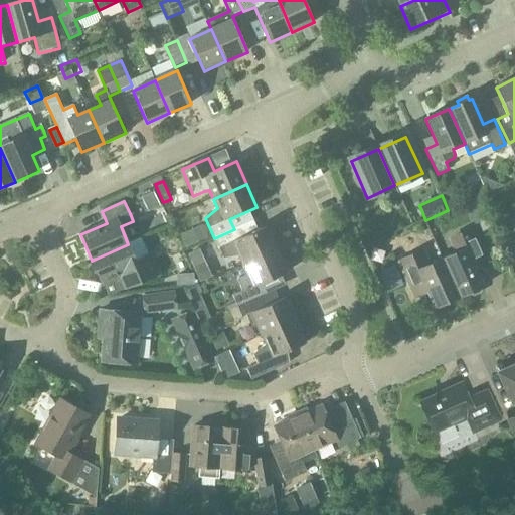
[(479,221),(492,251),(501,247),(488,217),(479,221)]
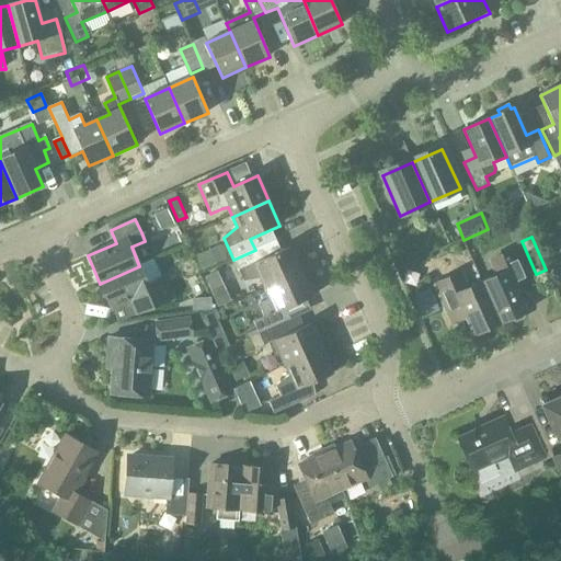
[(265,289),(301,273),(290,248),(260,261),(255,250),(233,260),(243,282),(261,279),(265,289)]
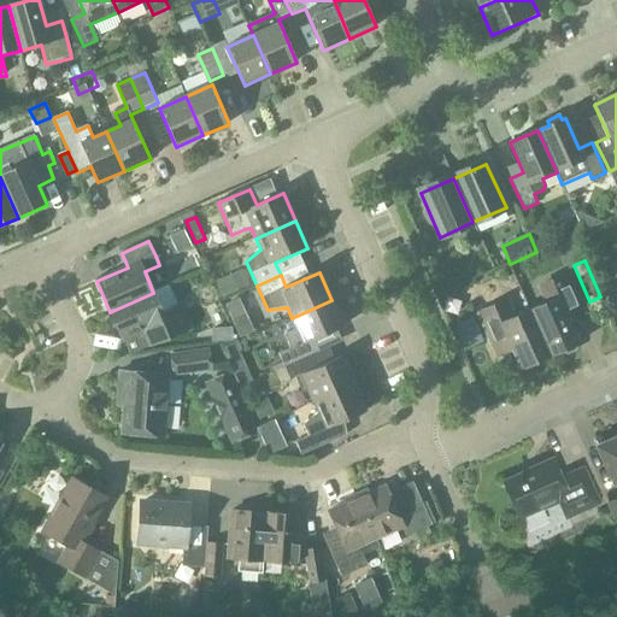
[(530,311),(551,357),(563,351),(564,354),(568,356),(577,352),(579,348),(577,345),(580,344),(568,316),(582,309),(568,275),(542,287),(550,303),(530,311)]
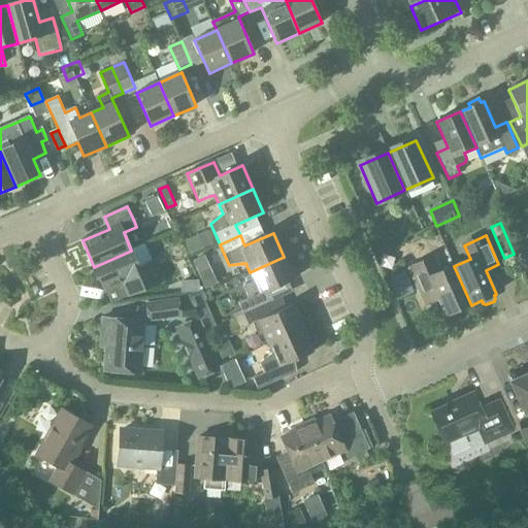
[(197,236),(184,241),(190,255),(203,249),(197,236)]
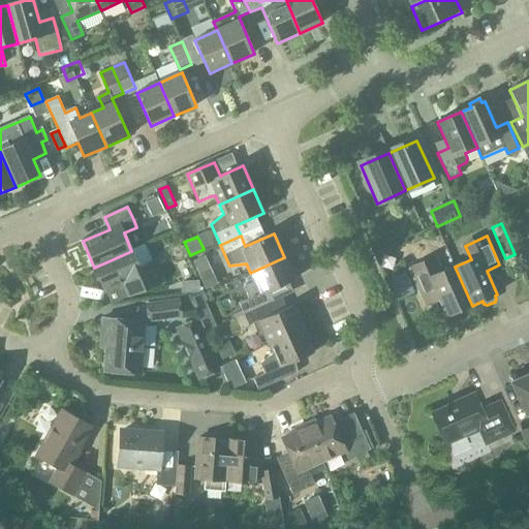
[(131,251),(94,268),(105,293),(144,277),(149,289),(163,283),(154,261),(138,268),(131,251)]
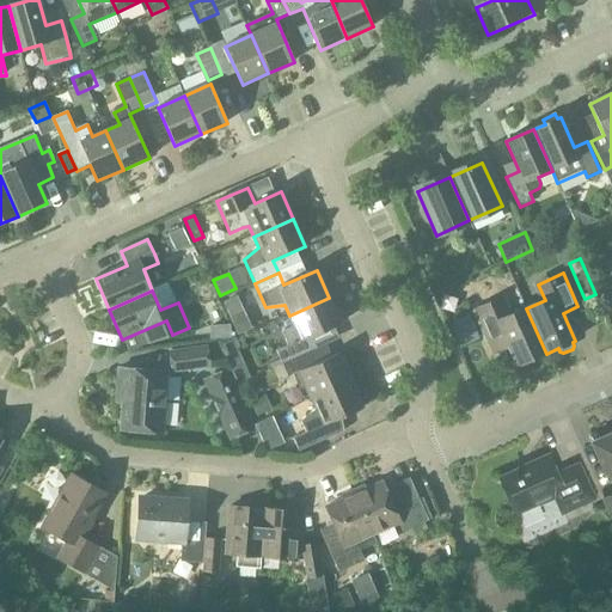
[(250,328),(264,320),(252,297),(239,303),(250,328)]
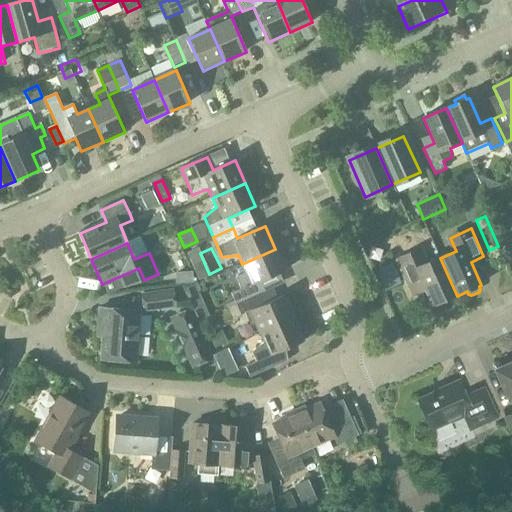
[(275,249),(242,264),(246,272),(242,276),(236,278),(241,290),(231,294),(237,305),(265,292),(261,282),(285,271),(275,249)]
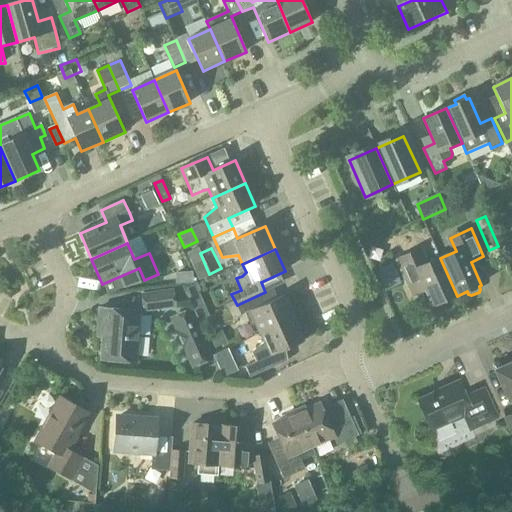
[(440,258),(430,263),(424,249),(397,261),(410,289),(422,283),(433,306),(457,296),(440,258)]
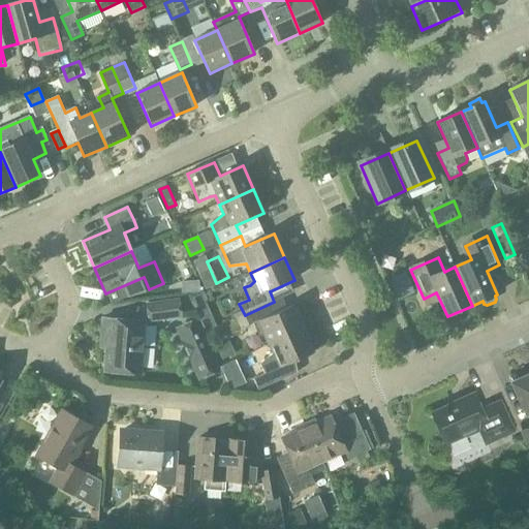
[(198,282),(183,283),(183,293),(198,292),(198,282)]
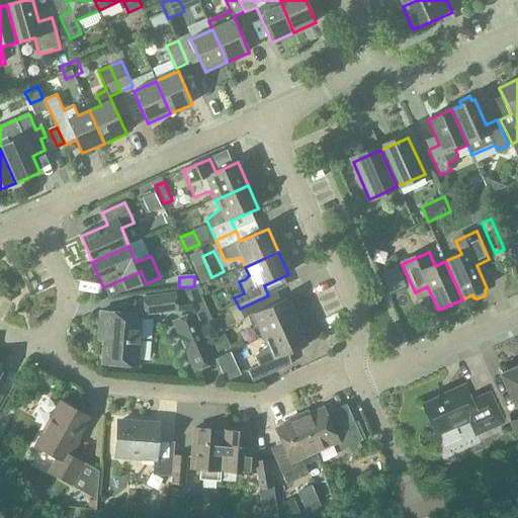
[(200,297),(203,296),(199,287),(186,293),(200,326),(211,322),(200,297)]
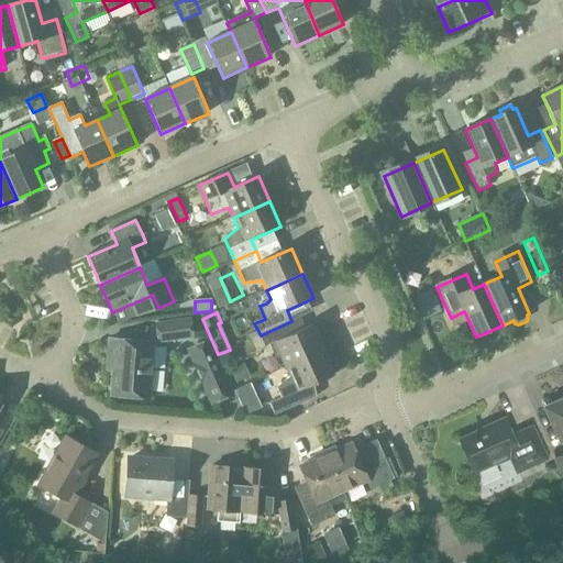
[(191,320),(156,327),(159,345),(195,339),(191,320)]
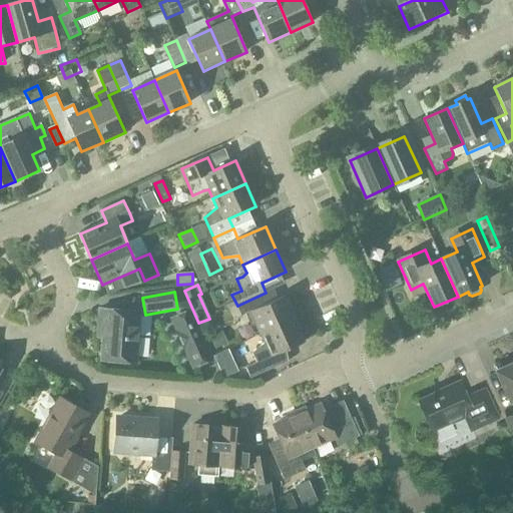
[(261,334),(294,319),(284,298),(250,313),(250,312),(245,315),(251,327),(257,326),(261,334)]
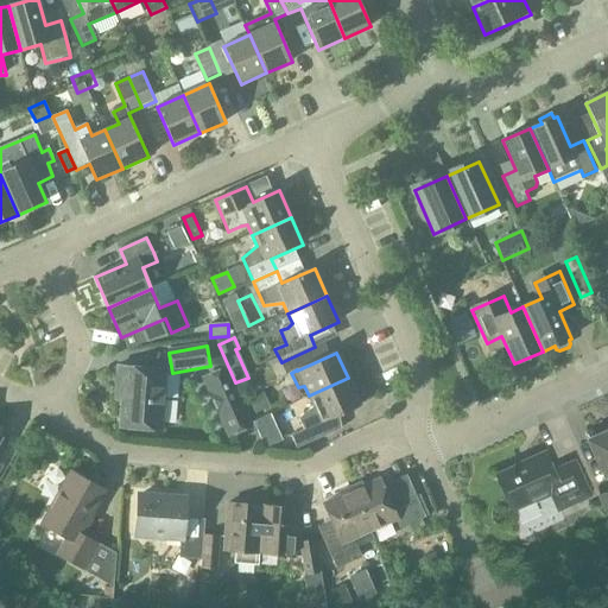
[(165,371),(119,367),(116,392),(124,393),(121,428),(160,431),(165,371)]
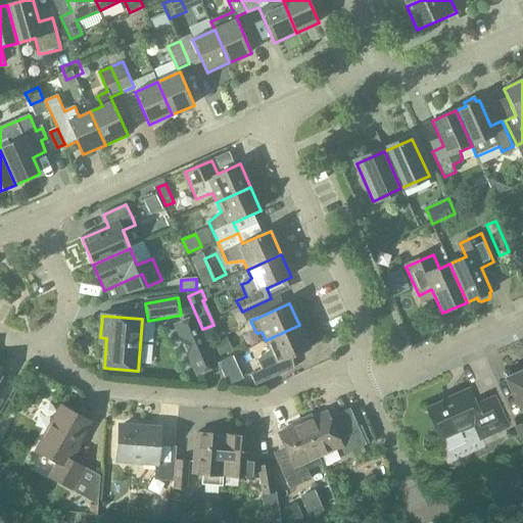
[(193,318),(175,326),(196,376),(216,368),(193,318)]
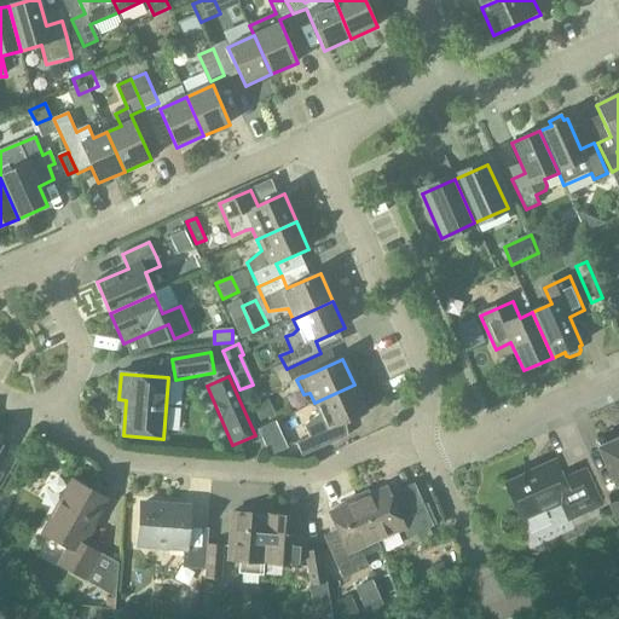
[(354,385),(314,403),(319,415),(305,427),(310,438),(298,444),(304,457),(343,439),(339,427),(368,414),(354,385)]
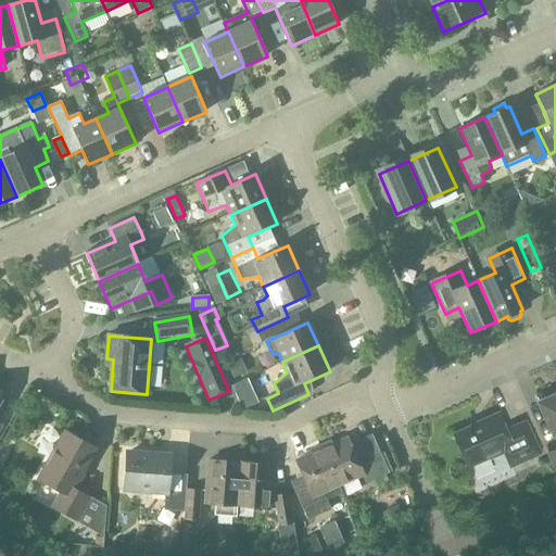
[(239,361),(228,366),(234,379),(244,374),(239,361)]
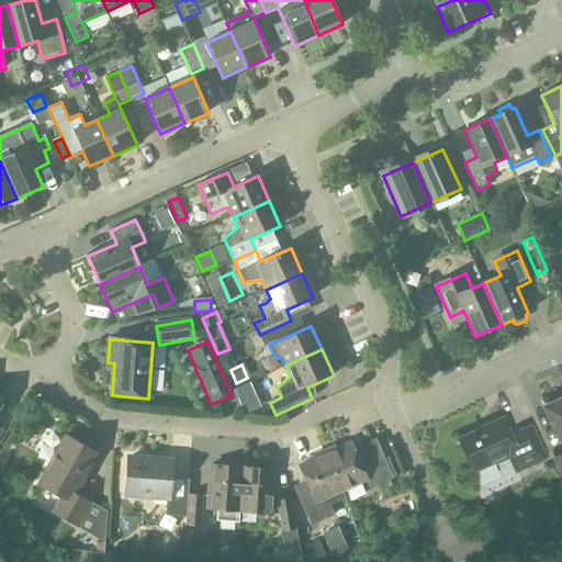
[(561,398),(546,406),(561,442),(561,398)]
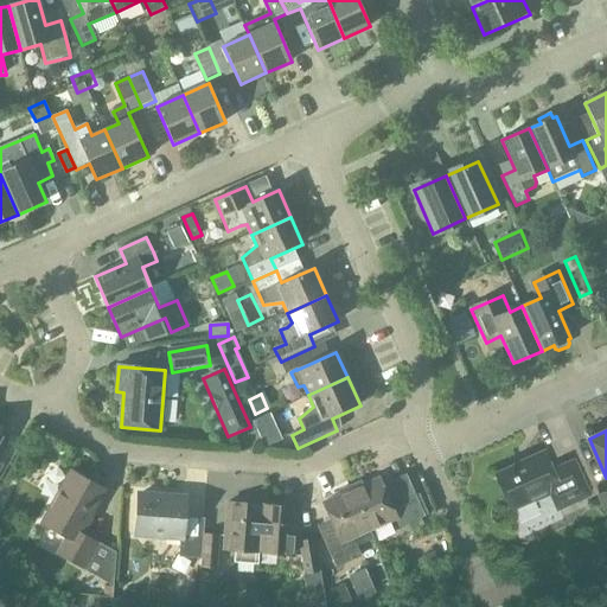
[(590,494),(575,460),(555,468),(547,452),(497,474),(512,509),(536,498),(537,499),(551,493),(558,509),(590,494)]
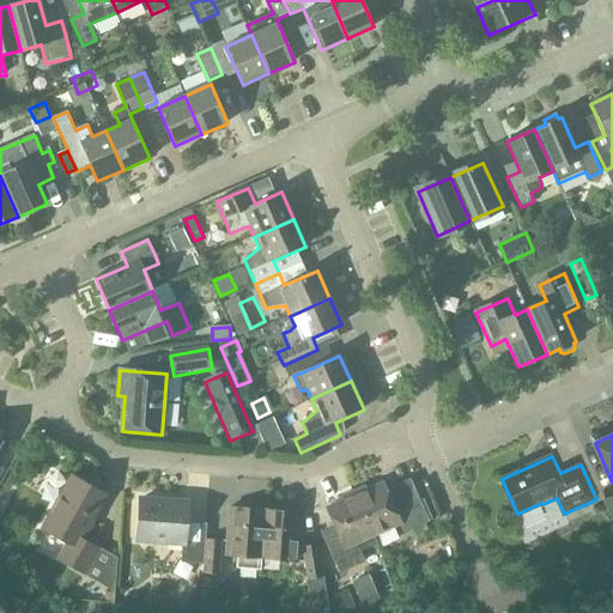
[(71,479),(43,529),(68,544),(59,560),(84,575),(98,550),(82,540),(104,498),(71,479)]
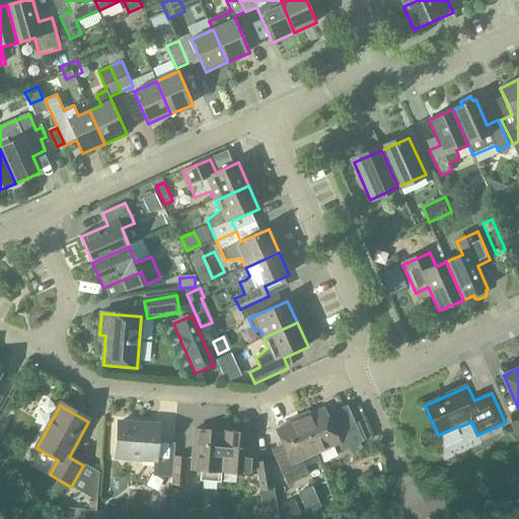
[(310,414),(300,418),(315,453),(339,444),(342,452),(363,442),(351,414),(330,422),(324,410),(311,416),(310,414)]
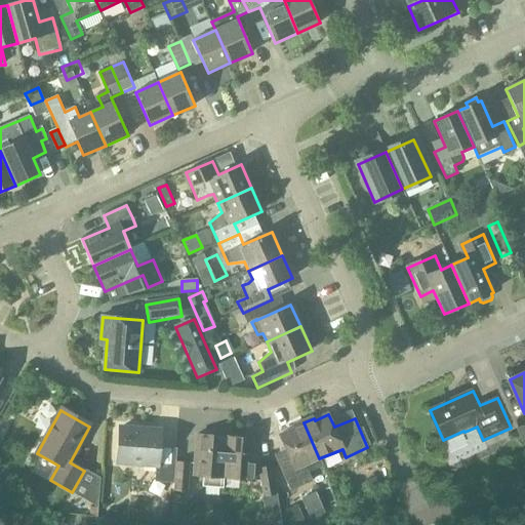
[(319,458),(304,422),(292,428),(293,430),(280,436),(291,461),(280,467),(291,491),(313,481),(309,473),(323,467),(319,458)]
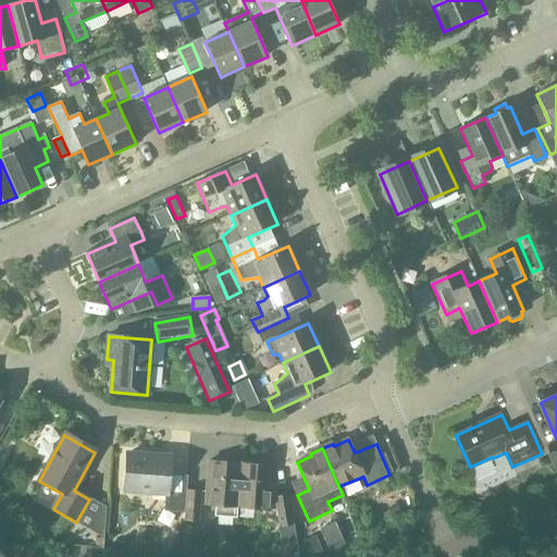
[(171,458),(127,455),(124,490),(168,493),(166,512),(185,514),(188,478),(170,475),(171,458)]
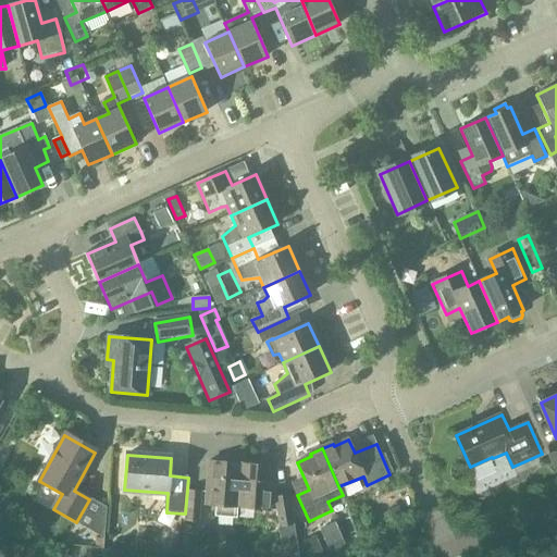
[(237,507),(242,463),(210,461),(207,505),(217,506),(215,516),(237,517),(237,507)]
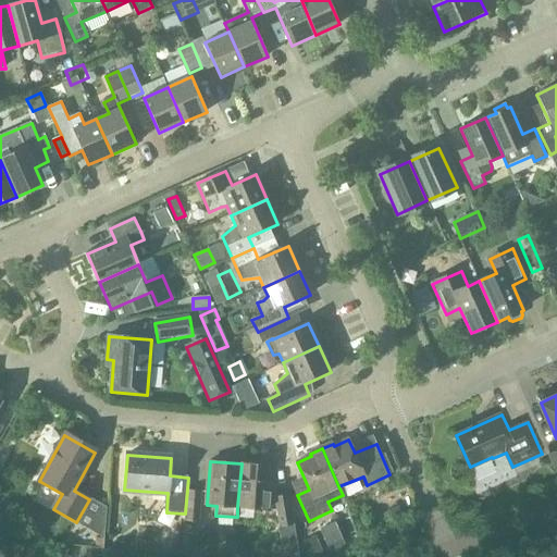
[(272,467),(242,463),(237,507),(269,510),(272,467)]
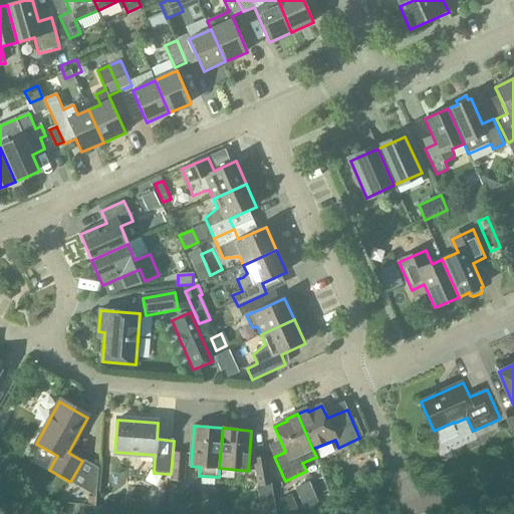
[(185,483),(188,454),(174,453),(171,481),(185,483)]
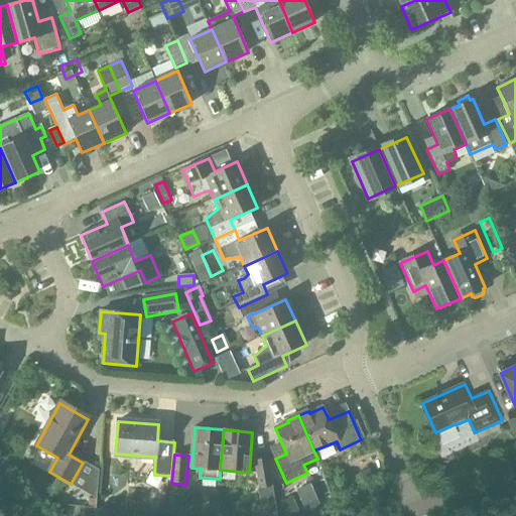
[(269,458),(256,460),(260,489),(273,487),(269,458)]
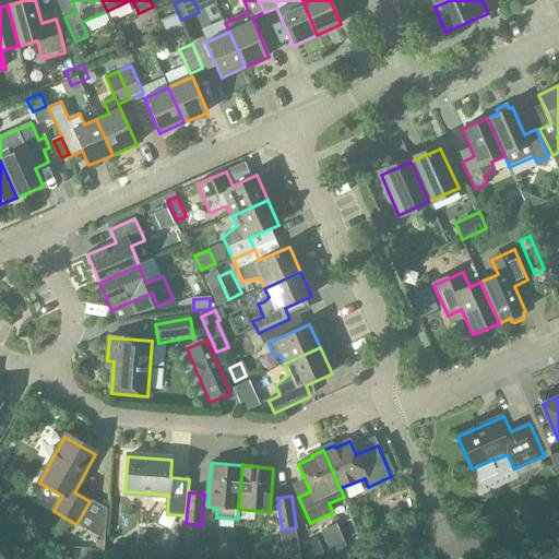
[(389,513),(394,526),(406,521),(401,508),(389,513)]
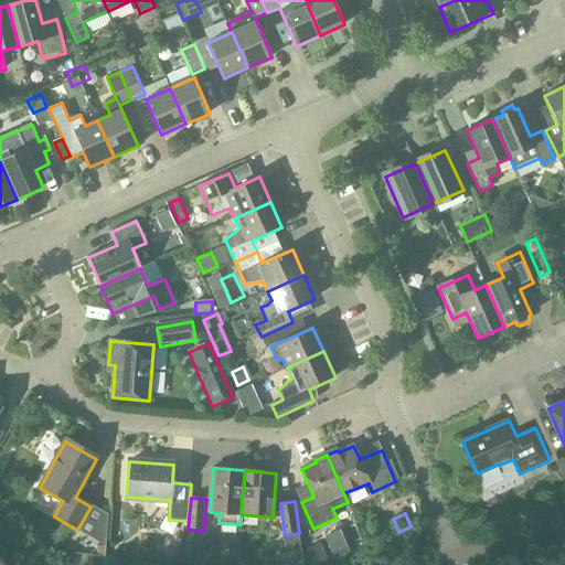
[(308,556),(309,564),(316,564),(328,561),(321,544),(307,550),(308,556)]
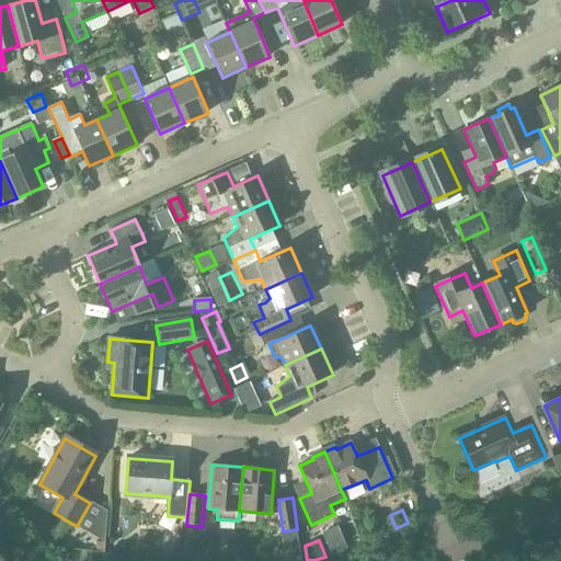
[(330,548),(333,556),(348,549),(345,541),(330,548)]
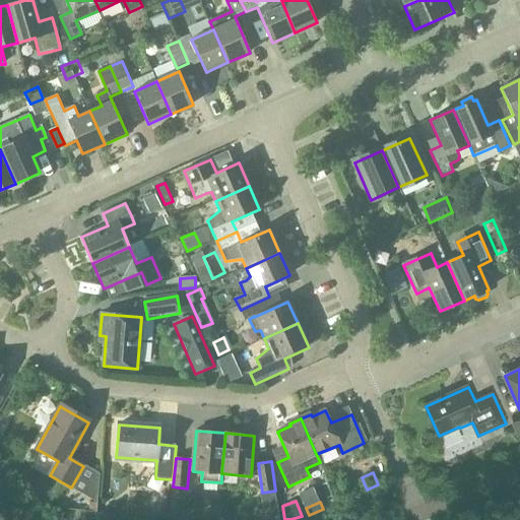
[(258,519),(279,519),(278,511),(265,510),(259,509),(258,519)]
